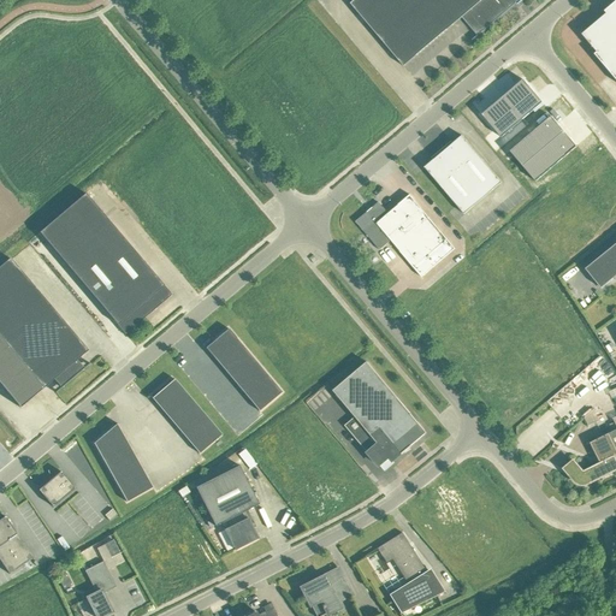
[(462,18),(478,37),(516,5),(515,4),(519,0),(355,0),(350,5),(404,67),(462,18)]
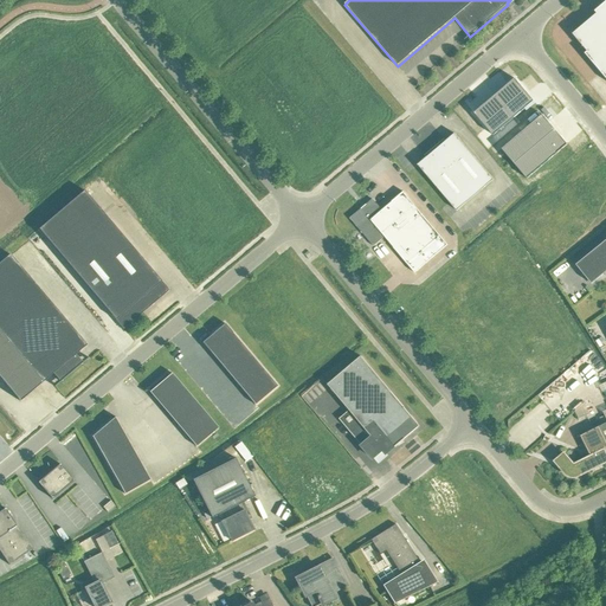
[(605,1),(594,12),(597,14),(573,34),(587,52),(585,55),(605,78),(605,1)]
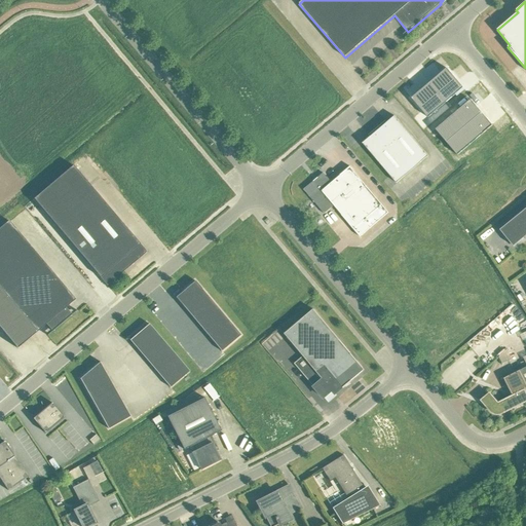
[(446,69),(411,99),(427,118),(462,88),(446,69)]
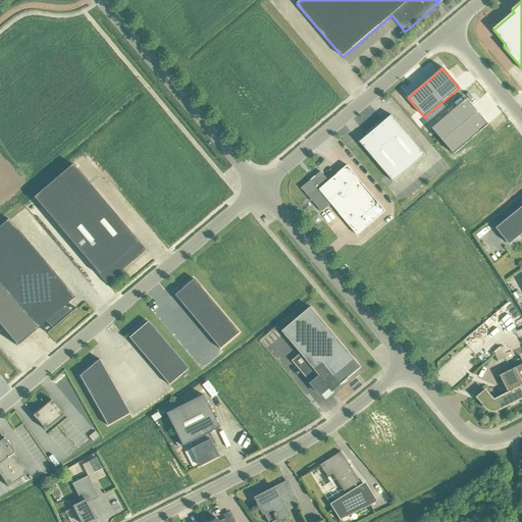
[(467,99),(432,129),(454,154),(488,124),(467,99)]
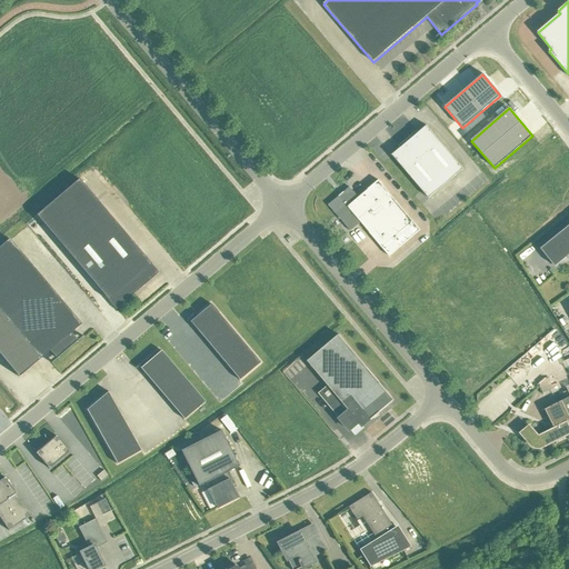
[(392,156),(429,198),(463,169),(427,127),(428,127),(427,126),(416,135),(415,132),(401,145),(403,147),(392,156)]
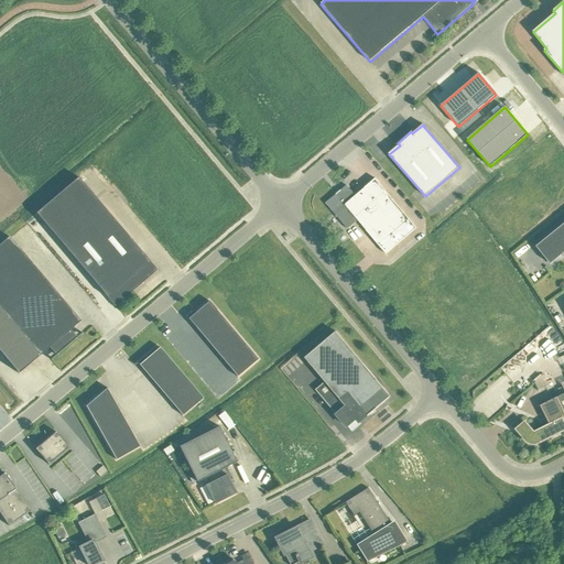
[(156,271),(78,177),(35,214),(115,306),(156,271)]
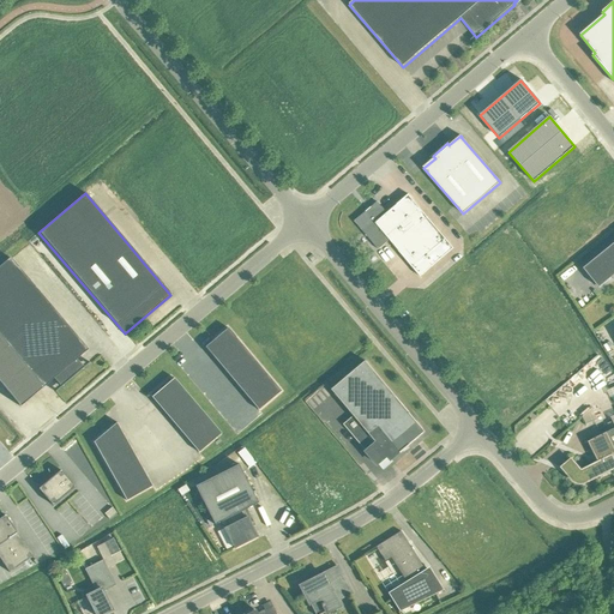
[(453,248),(409,196),(409,194),(397,205),(387,214),(378,203),(354,222),(378,250),(390,240),(399,251),(398,252),(421,277),(421,276),(453,248)]
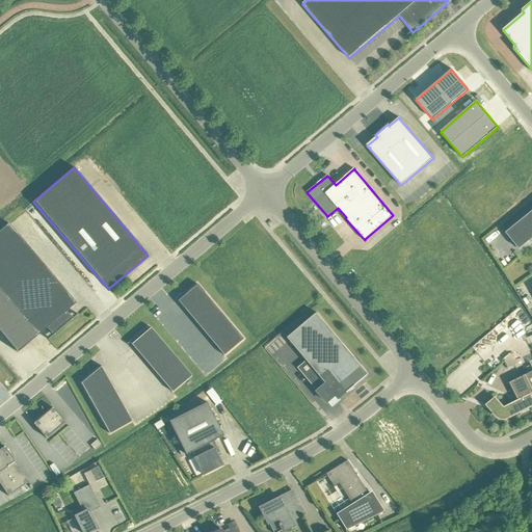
[(531,211),(505,233),(519,249),(531,239),(531,211)]
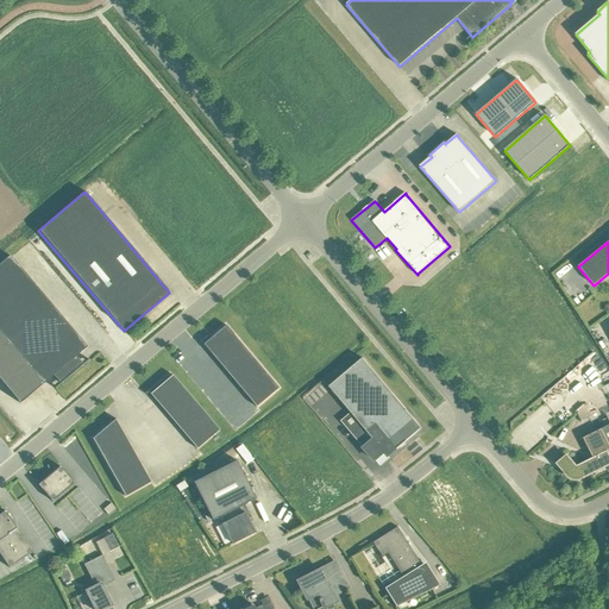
[(76,356),(86,347),(10,256),(0,263),(0,381),(19,403),(52,375),(61,384),(83,365),(76,356)]
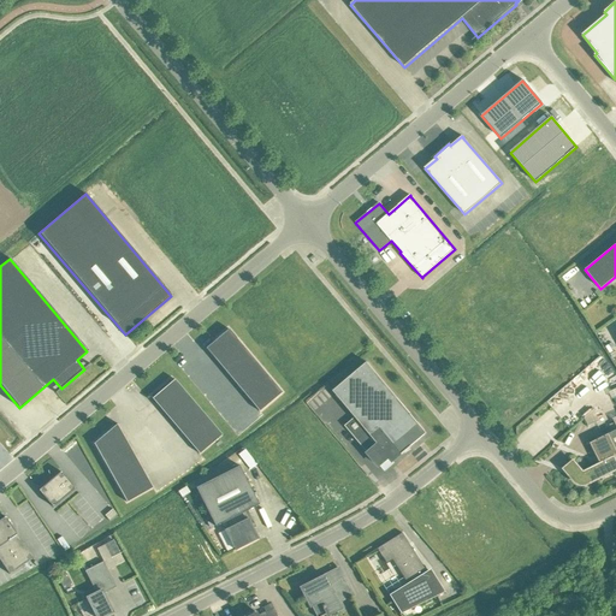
[(282,394),(236,339),(229,330),(205,349),(207,351),(212,356),(212,357),(213,359),(215,361),(217,361),(220,367),(221,368),(221,367),(226,373),(231,379),(236,384),(236,385),(241,391),(246,397),(247,397),(250,402),(250,403),(252,403),(256,409),(255,409),(259,413),(282,394)]
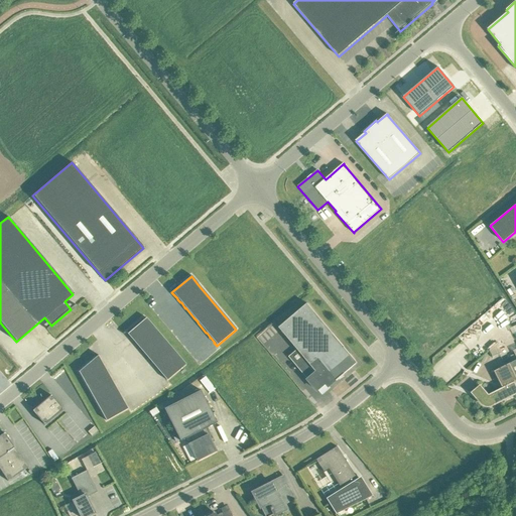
[(308,380),(317,391),(318,390),(320,393),(337,380),(337,381),(339,379),(340,379),(344,377),(343,376),(345,374),(356,364),(358,363),(307,303),(279,328),(297,350),(296,351),(297,352),(298,351),(316,373),(308,380)]
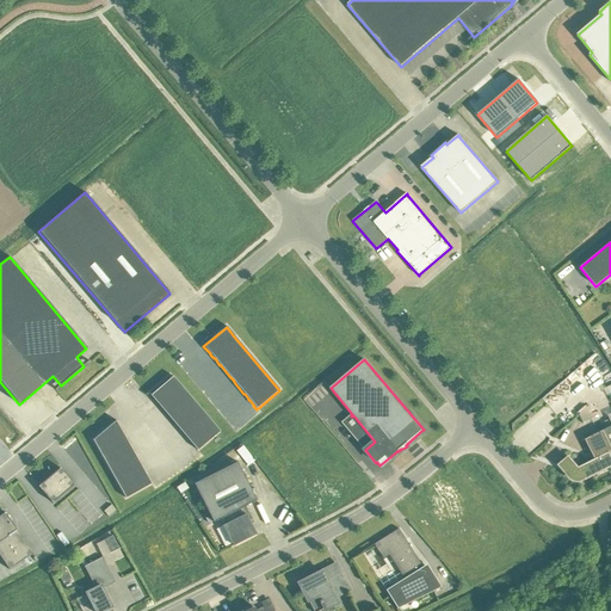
[(165,383),(164,381),(148,393),(197,451),(220,432),(173,376),(165,383)]
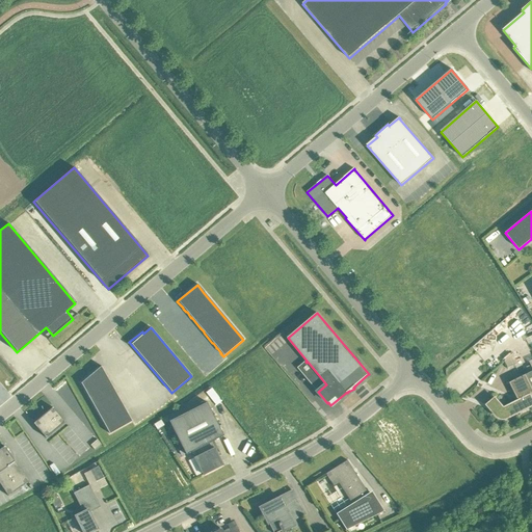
[(80,384),(81,383),(109,434),(131,422),(101,367),(101,366),(80,383),(80,384)]
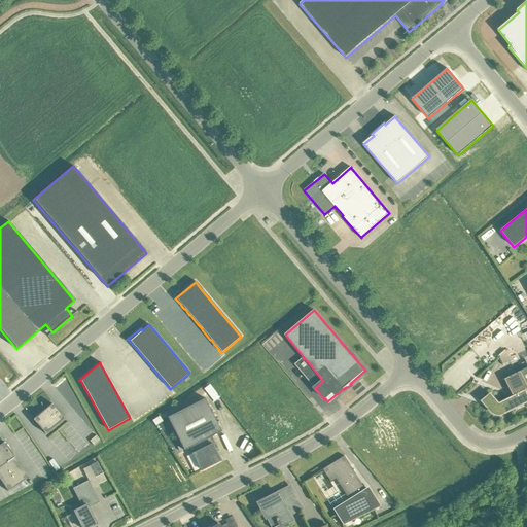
[(526,367),(504,380),(514,397),(499,405),(491,394),(483,401),(492,413),(494,415),(495,415),(496,415),(496,416),(498,416),(500,416),(501,415),(502,415),(526,402),(526,394),(526,391),(526,390),(526,367)]
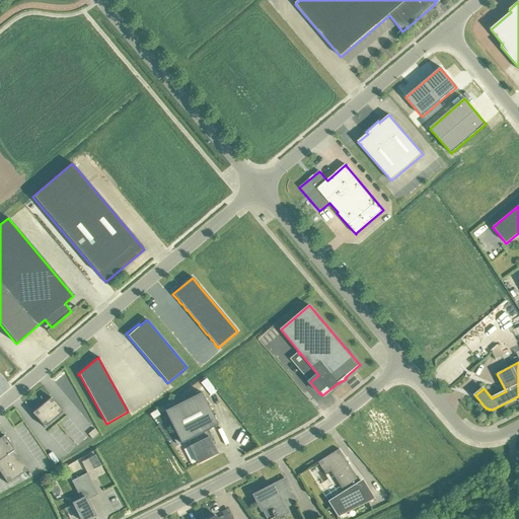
[(206,379),(201,383),(210,396),(216,391),(206,379)]
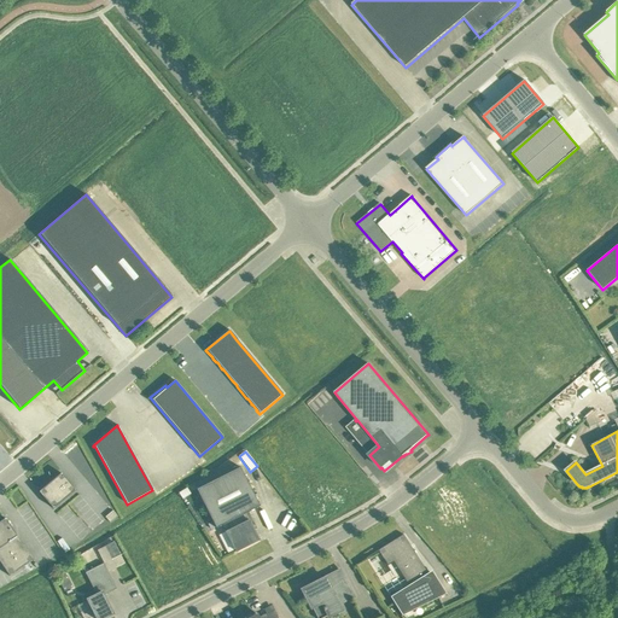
[(239,467),(196,490),(215,529),(223,525),(226,531),(226,532),(235,552),(258,541),(254,530),(252,530),(250,524),(245,514),(260,507),(239,467)]
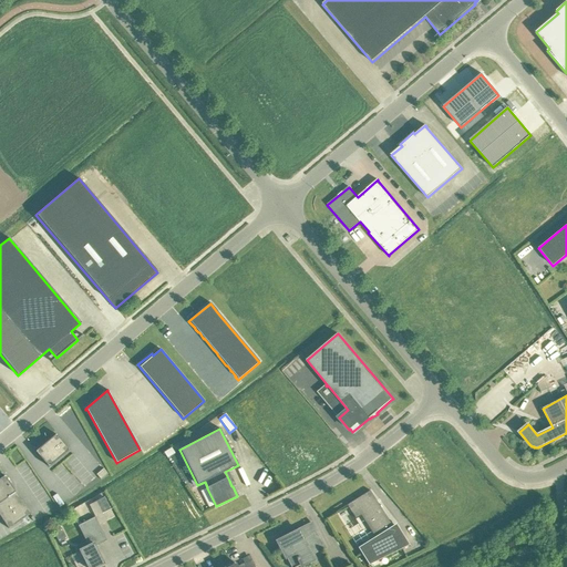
[(35,452),(48,466),(69,450),(55,434),(35,452)]
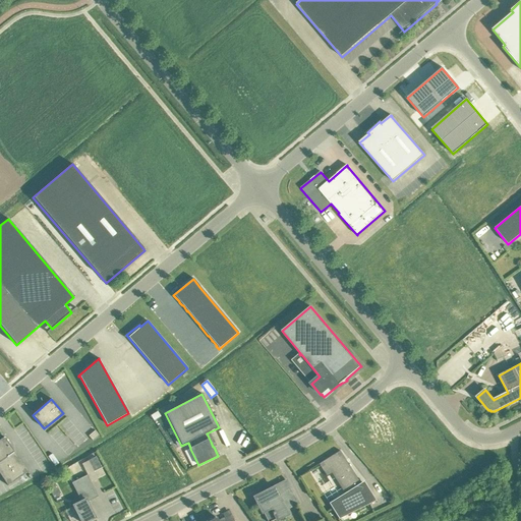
[(95,430),(89,436),(92,441),(99,435),(95,430)]
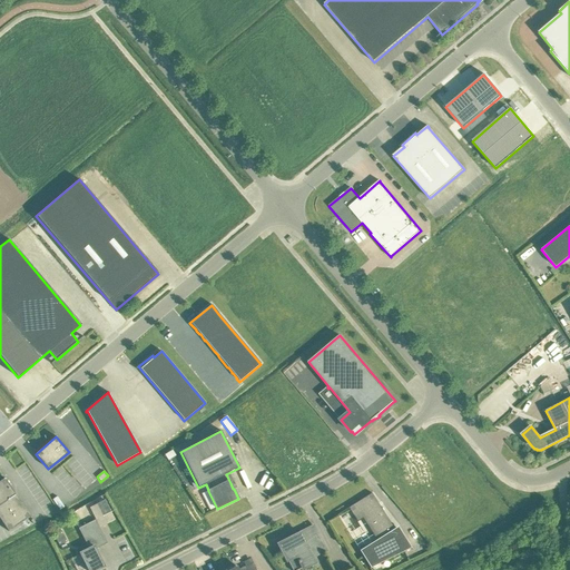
[(0,481),(0,520),(8,532),(30,517),(5,479),(0,481)]
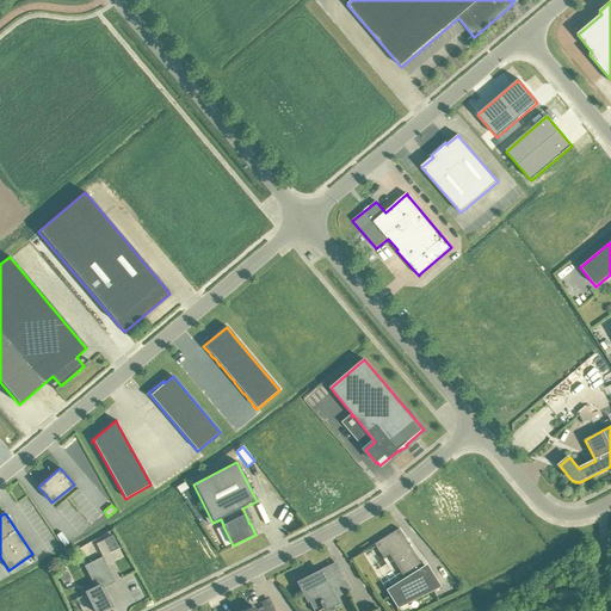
[(386,591),(396,609),(440,587),(426,565),(423,567),(397,529),(372,544),(382,560),(388,555),(403,579),(386,591)]
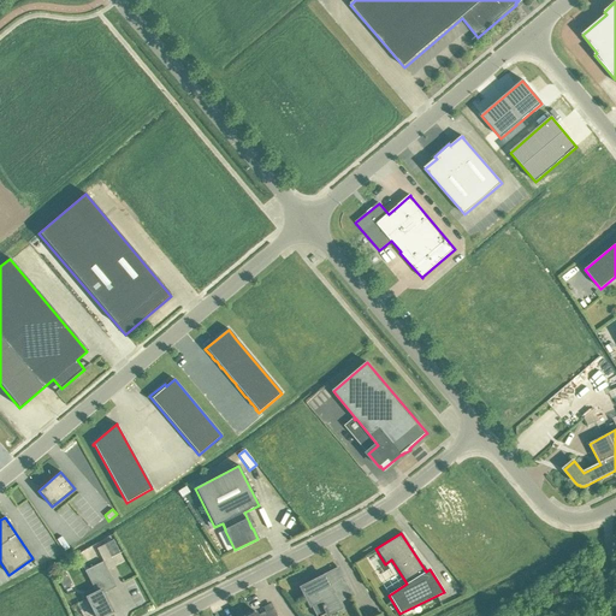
[(113,540),(105,545),(111,558),(119,554),(113,540)]
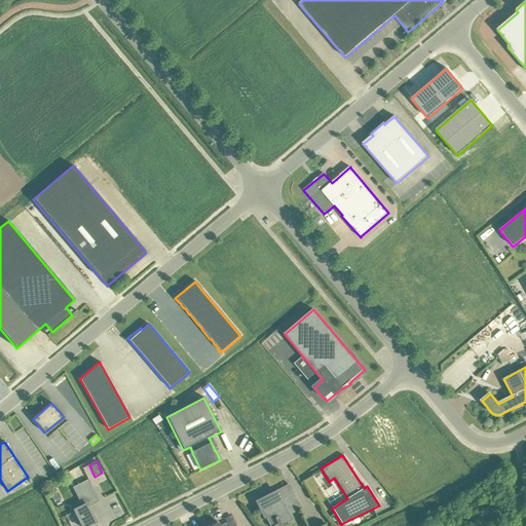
[(74,511),(81,525),(88,525),(96,523),(87,506),(99,501),(87,480),(72,488),(81,506),(74,511)]
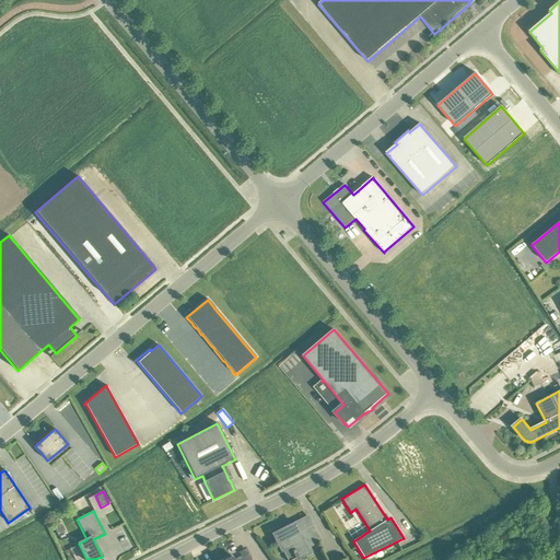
[(295,526),(290,529),(284,533),(282,529),(272,535),(281,552),(291,547),(296,559),(310,553),(307,548),(319,541),(307,516),(294,524),(295,526)]
